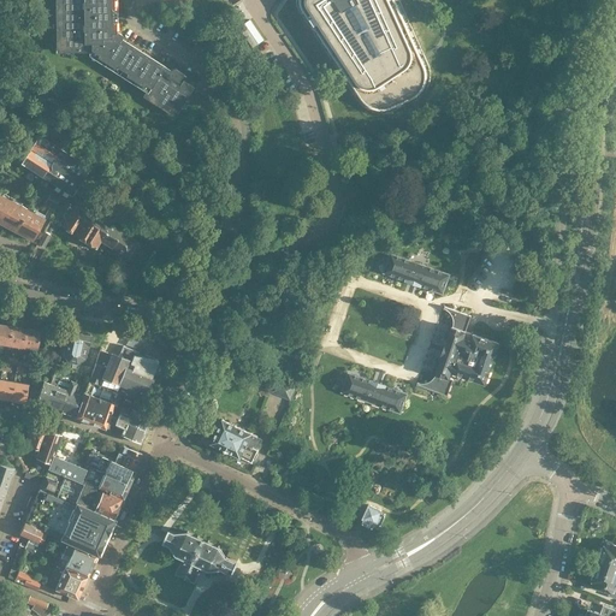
[(95,58),(124,77),(147,92),(146,94),(144,96),(147,99),(173,114),(185,96),(191,87),(189,86),(179,80),(183,73),(175,67),(175,69),(171,70),(169,73),(116,39),(116,23),(114,0),(55,0),(57,49),(90,51),(98,55),(98,57),(95,58)]
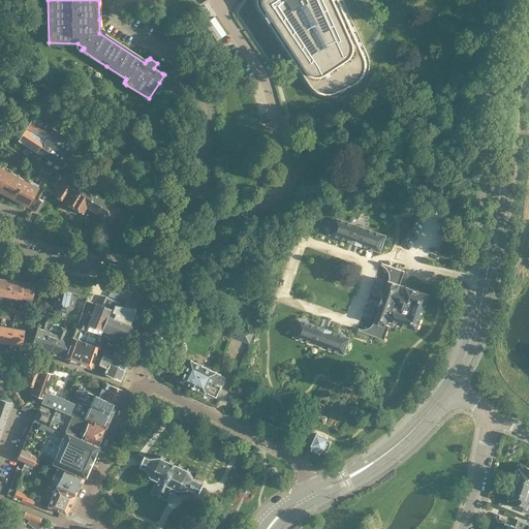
[(258,0),(258,1),(259,4),(259,6),(311,84),(313,87),(315,88),(318,90),(320,91),(323,92),(327,92),(330,92),(333,92),(336,91),(340,89),(338,87),(344,84),(345,86),(345,87),(347,86),(346,83),(352,80),(353,83),(354,83),(358,81),(360,79),(362,76),(363,74),(365,71),(365,68),(366,65),(366,62),(365,59),(365,56),(339,0),(258,0)]
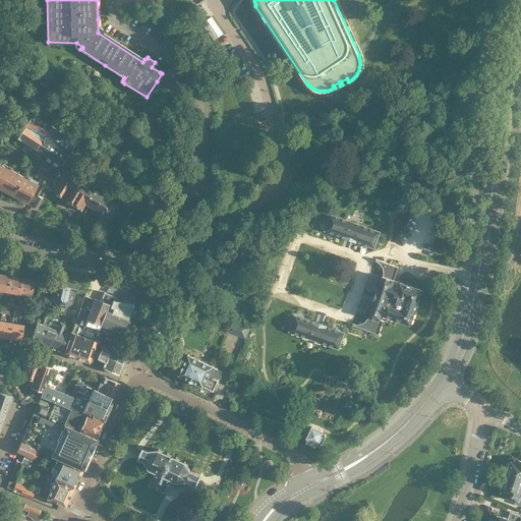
[(212,17),(201,23),(214,41),(223,34),(212,17)]
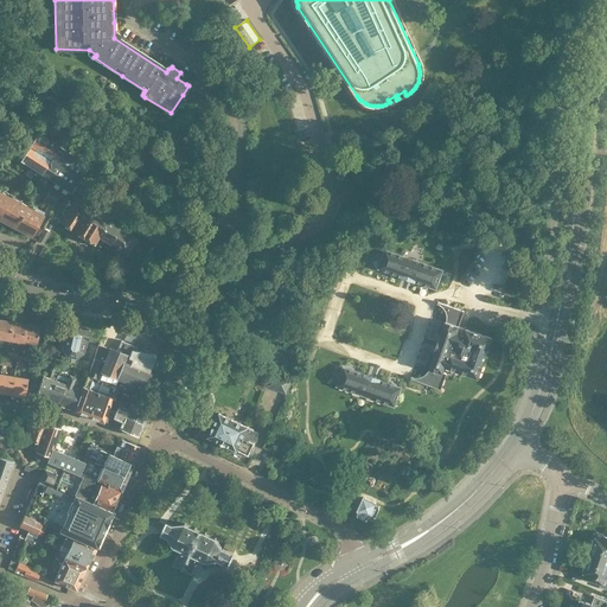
[(19,160),(43,176),(61,147),(37,133),(19,160)]
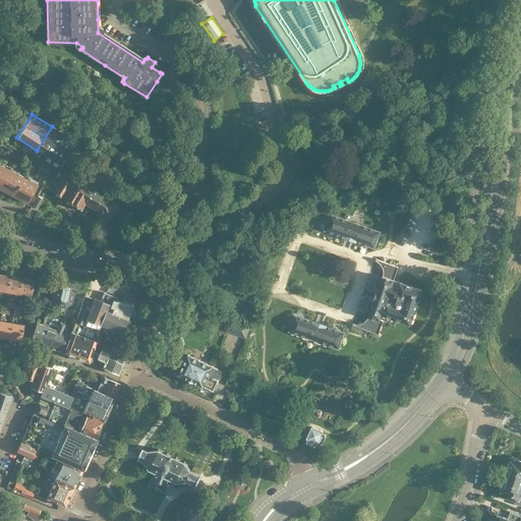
[(52,126),(37,151),(60,165),(75,141),(52,126)]
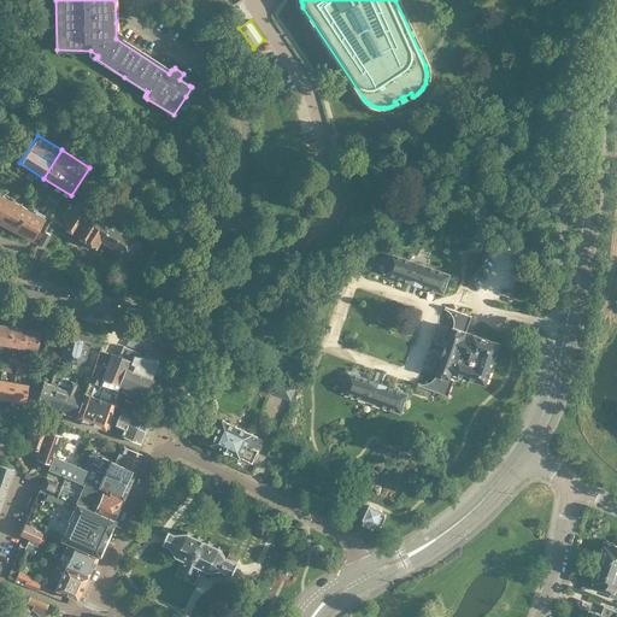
[(47,199),(58,205),(58,204),(60,199),(51,193),(47,198),(47,199)]
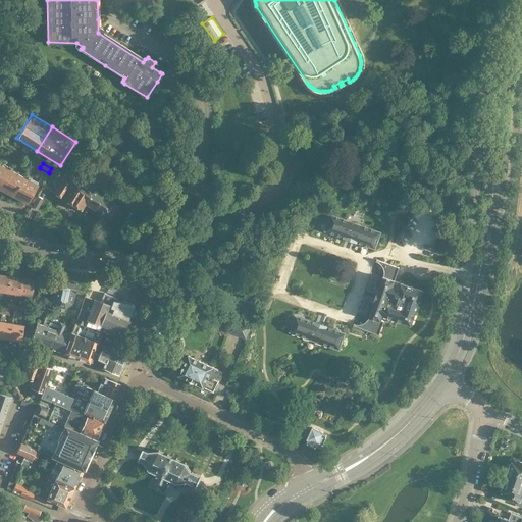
[(49,173),(40,168),(37,173),(46,178),(49,173)]
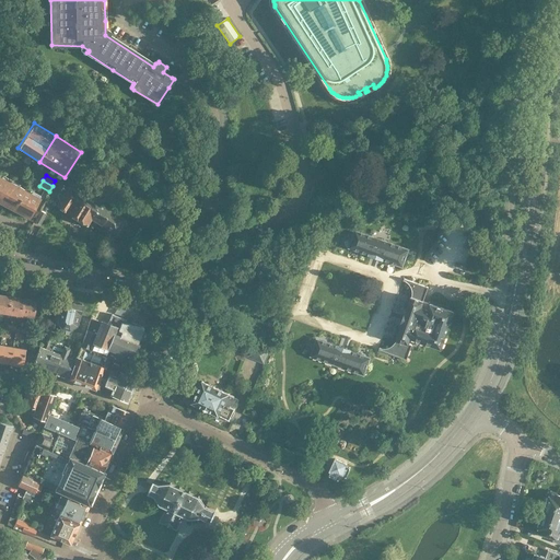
[(22,189),(7,182),(0,195),(0,202),(12,209),(22,189)]
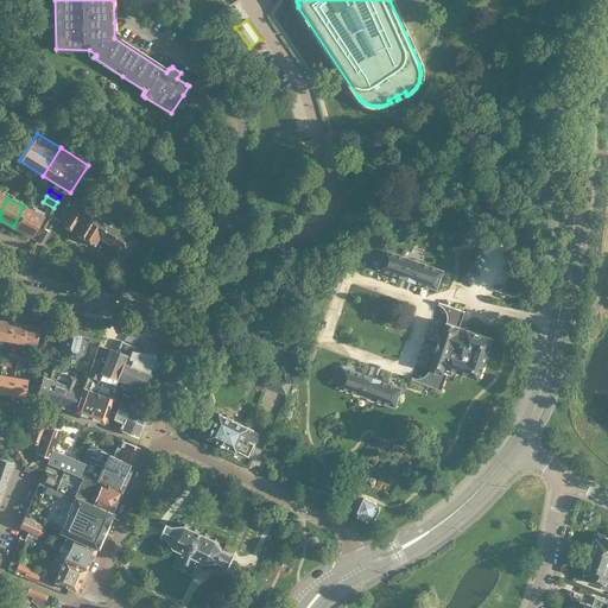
[(61,223),(73,232),(88,207),(76,200),(61,223)]
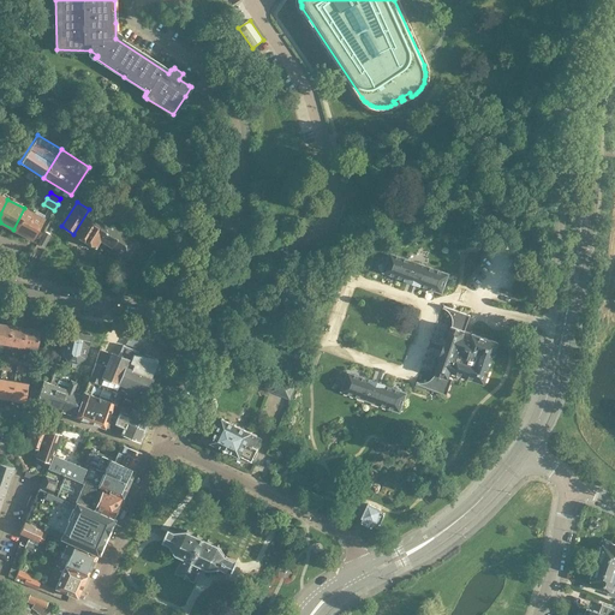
[(24,208),(13,230),(31,240),(43,218),(24,208)]
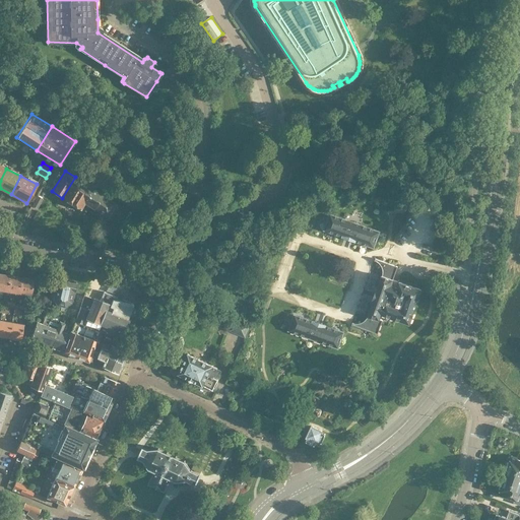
[(92,189),(75,177),(62,198),(80,209),(92,189)]
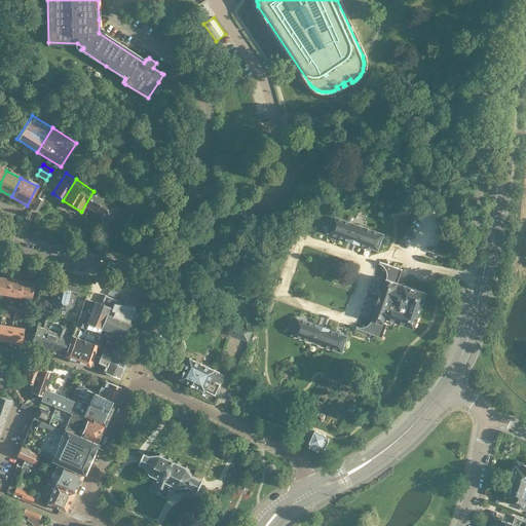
[(94,191),(85,205),(116,225),(124,211),(94,191)]
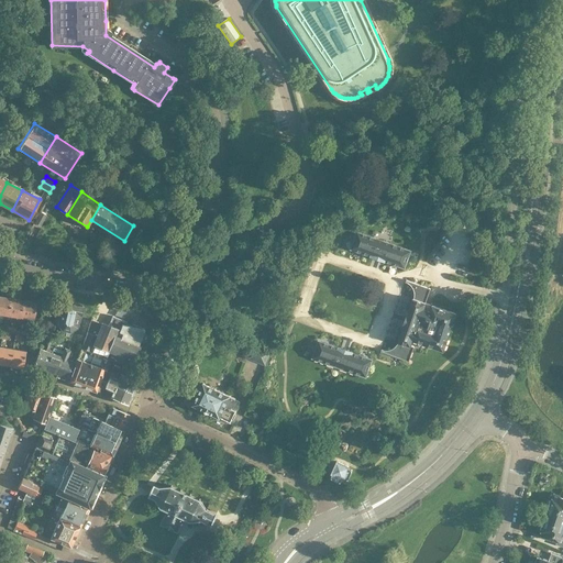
[(414,221),(414,229),(427,229),(427,231),(438,231),(439,221),(414,221)]
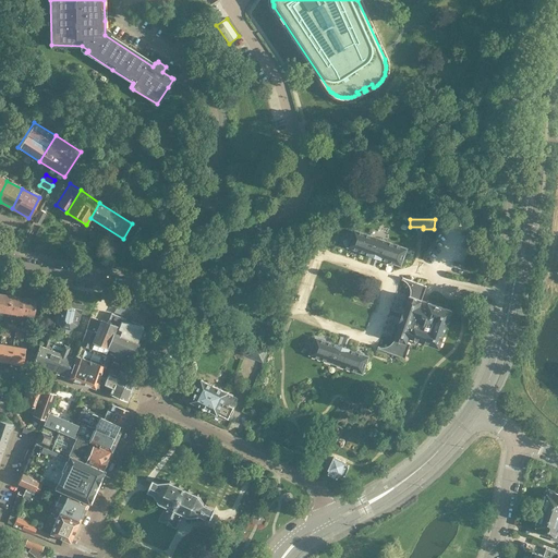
[(354,230),(348,247),(401,266),(407,249),(354,230)]
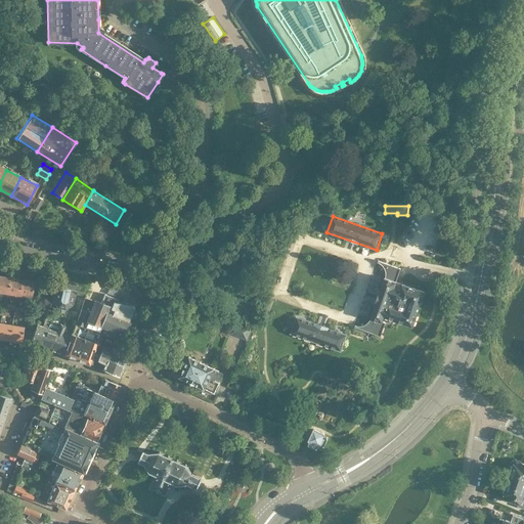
[(148,227),(145,219),(139,221),(142,230),(148,227)]
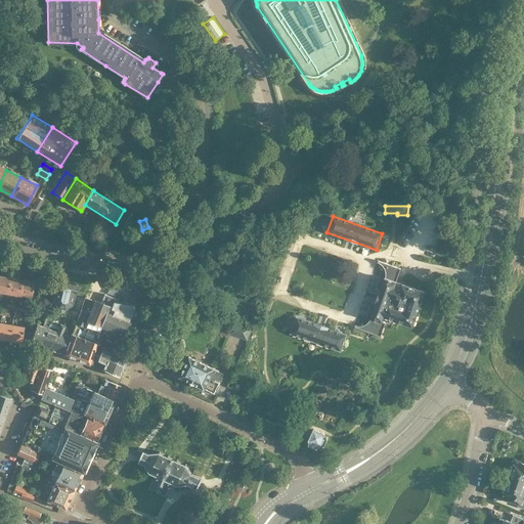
[(355,325),(355,326),(381,337),(386,322),(383,321),(384,316),(412,326),(425,292),(401,284),(399,289),(394,288),(401,269),(378,261),(378,263),(379,263),(380,264),(381,264),(382,265),(384,268),(385,268),(386,272),(386,274),(385,277),(385,278),(370,318),(368,320),(366,323),(363,325),(359,325),(357,325),(355,325)]
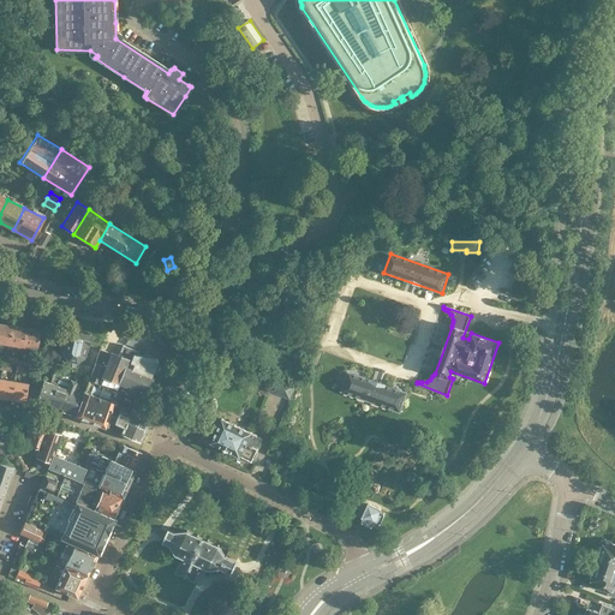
[(0,341),(7,344),(10,324),(0,323),(0,341)]
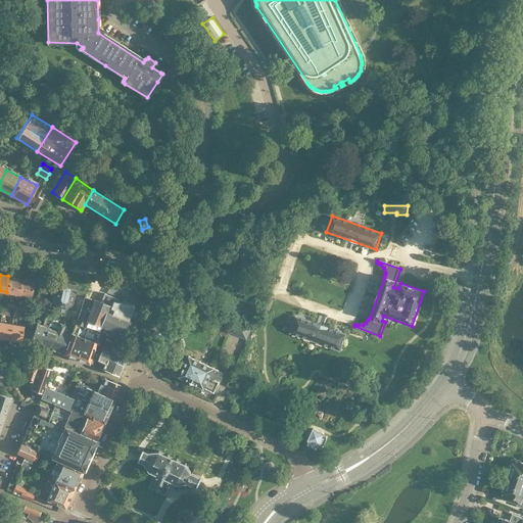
[(8,276),(6,292),(18,294),(21,278),(8,276)]
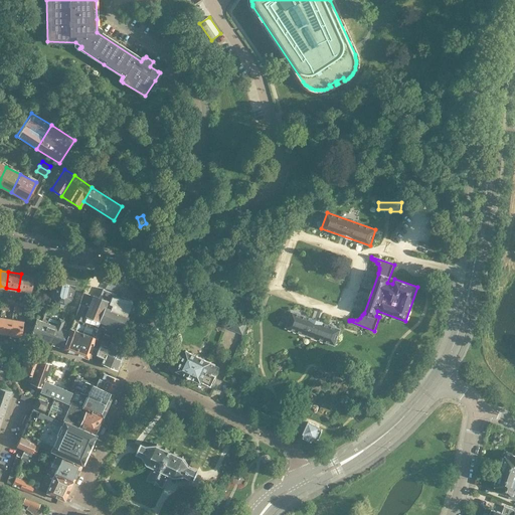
[(21,274),(18,290),(30,292),(33,277),(21,274)]
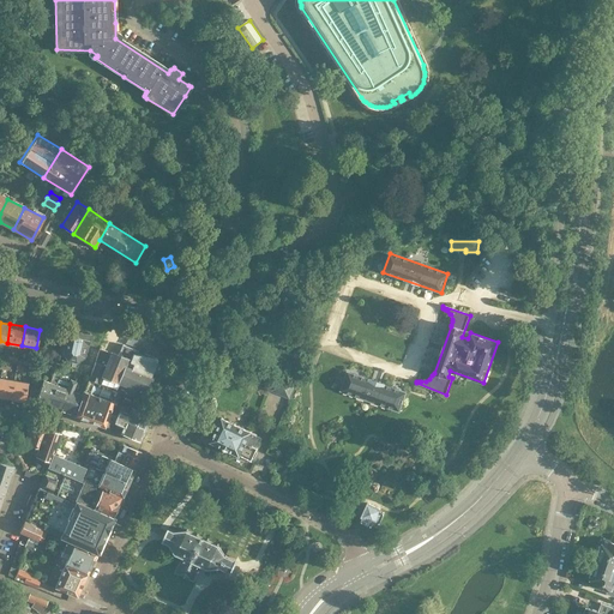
[(62,351),(60,362),(67,363),(66,365),(76,366),(76,365),(82,367),(82,366),(84,367),(83,369),(90,371),(98,345),(91,344),(86,343),(89,343),(90,335),(67,330),(65,338),(66,338),(62,351)]
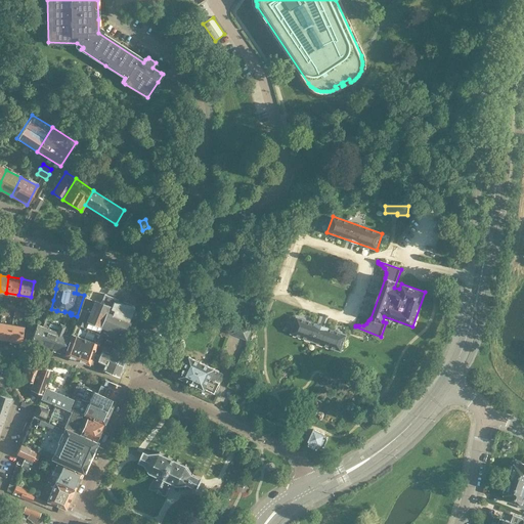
[(76,322),(76,323),(87,328),(100,333),(119,340),(122,335),(124,336),(129,321),(128,320),(134,306),(124,301),(124,300),(118,297),(118,299),(104,294),(101,303),(95,300),(95,301),(85,297),(76,322)]
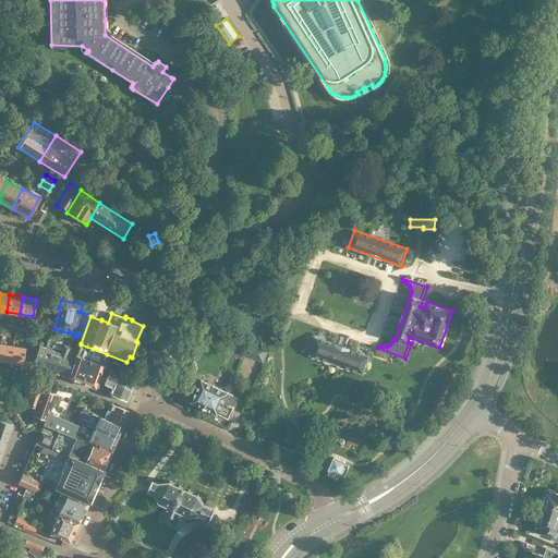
[(33,364),(44,368),(57,334),(56,334),(50,332),(49,336),(50,336),(46,347),(39,344),(33,364)]
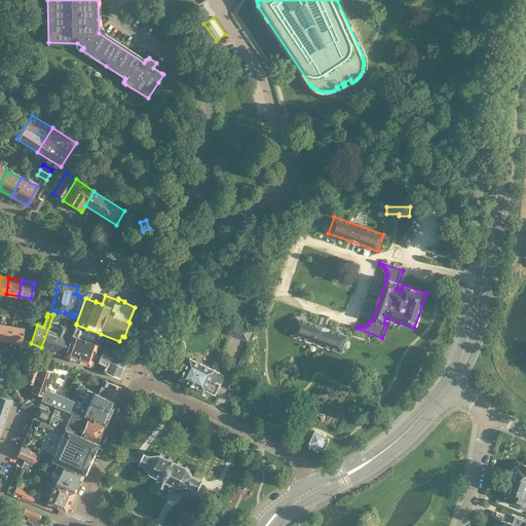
[(298,318),(292,335),(342,352),(347,336),(298,318)]
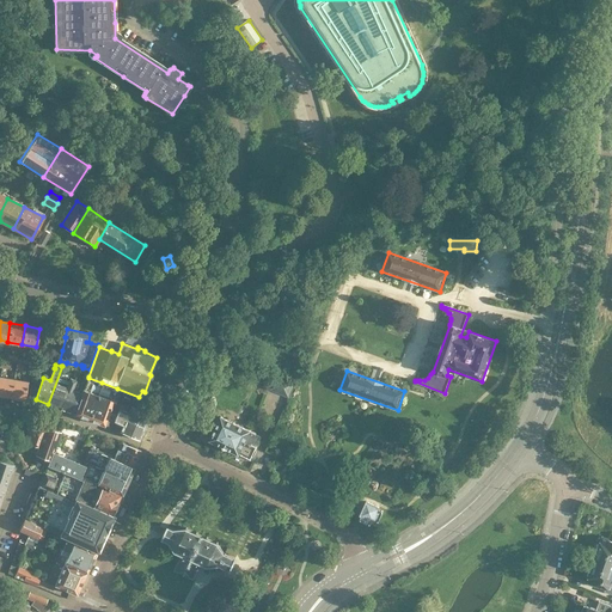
[(268,390),(288,397),(295,381),(274,374),(268,390)]
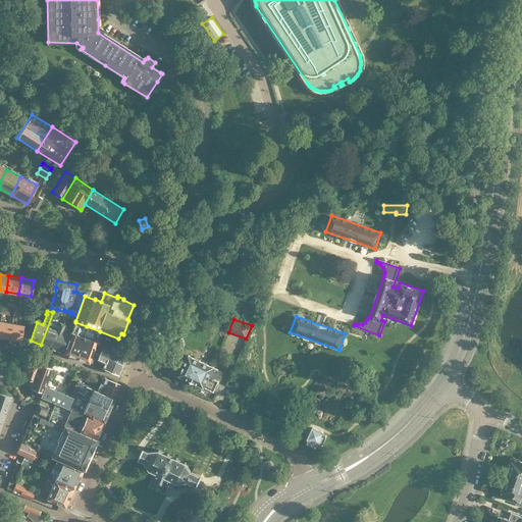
[(0,321),(0,336),(10,338),(12,323),(0,321)]
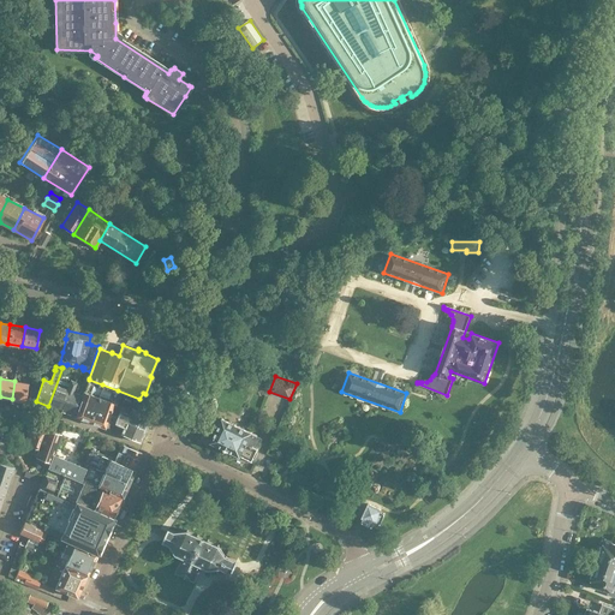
[(75,416),(89,422),(102,384),(89,380),(89,378),(88,378),(75,416)]
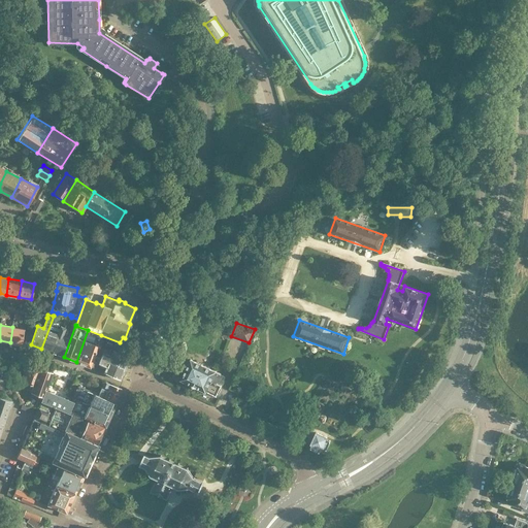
[(50,326),(41,349),(52,353),(58,334),(60,329),(50,326)]
